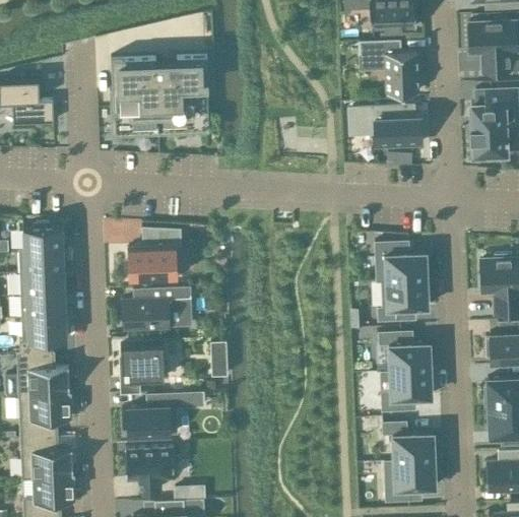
[(357,0),(358,8),(370,7),(371,28),(385,27),(385,29),(401,29),(401,26),(414,26),(414,27),(416,27),(416,20),(417,20),(416,1),(415,1),(414,0),(357,0)]
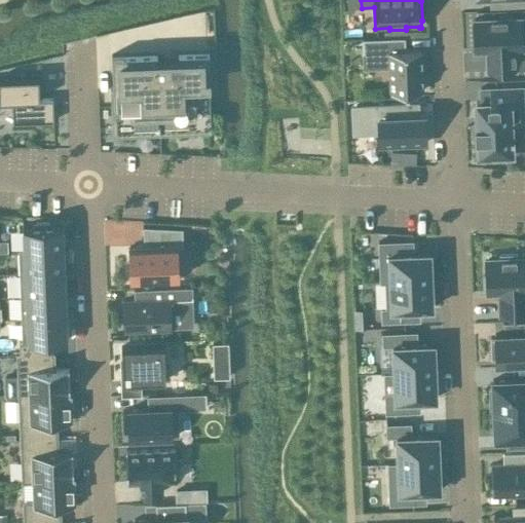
[(522,21),(475,23),(476,52),(489,51),(490,58),(488,58),(489,72),(524,70),(524,48),(523,49),(522,21)]
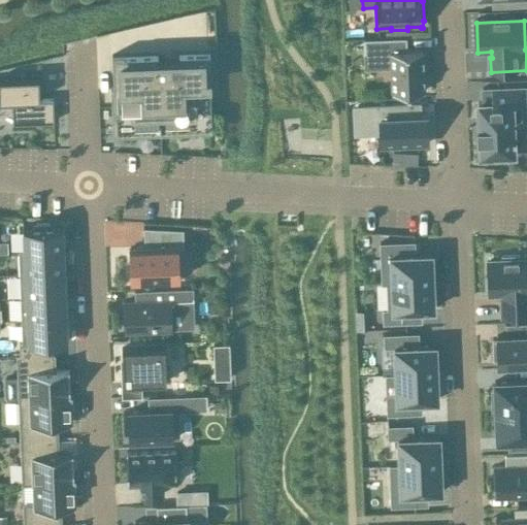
[(426,93),(424,52),(407,53),(407,40),(365,41),(366,55),(391,54),(393,95),(426,93)]
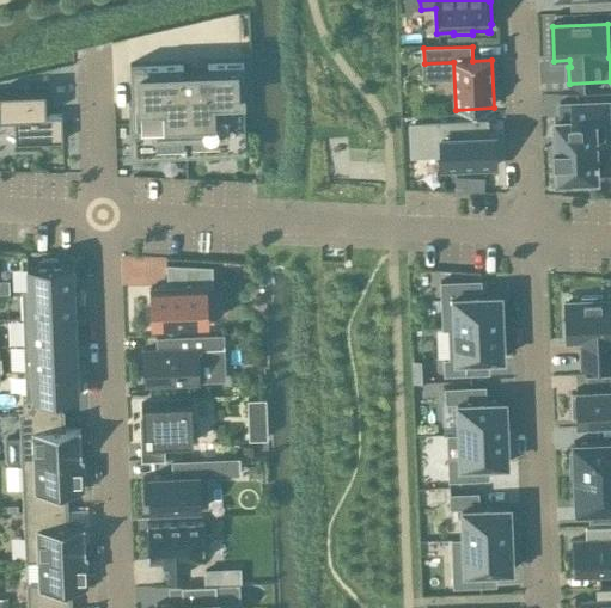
[(129,106),(132,161),(248,157),(245,102),(246,102),(244,62),(208,63),(209,72),(184,73),(184,65),(132,67),(133,106),(129,106)]
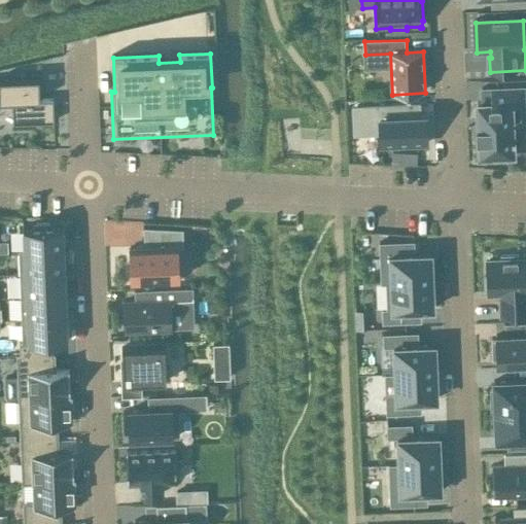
[(40,79),(0,80),(0,103),(12,103),(13,126),(56,124),(55,101),(41,102),(40,79)]
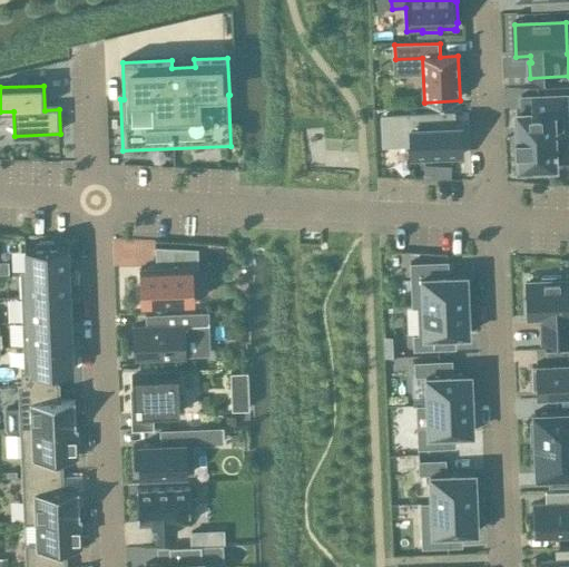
[(519,152),(520,175),(542,174),(542,168),(556,168),(555,135),(568,134),(568,96),(522,98),(522,114),(518,114),(519,138),(516,139),(517,152),(519,152)]
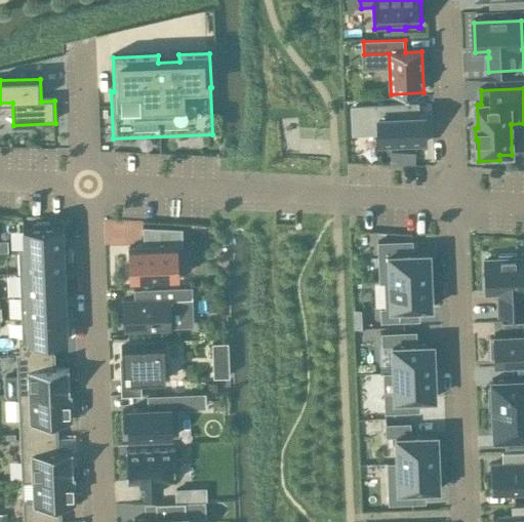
[(363,134),(379,133),(380,148),(426,146),(425,117),(413,117),(413,105),(414,105),(413,103),(361,106),(361,107),(362,107),(363,134)]
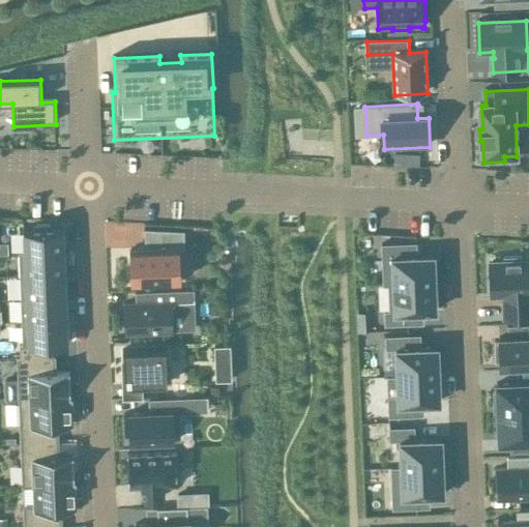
[(20,256),(65,254),(64,230),(51,231),(51,227),(37,228),(37,231),(24,232),(25,255),(20,255),(20,256)]
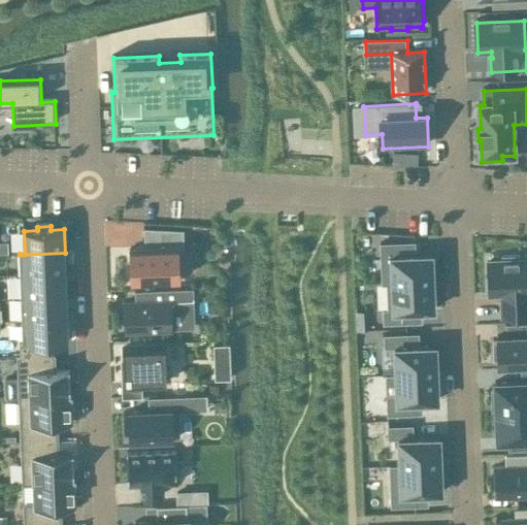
[(184,232),(144,230),(145,250),(131,251),(132,282),(179,280),(178,250),(185,250),(184,232)]
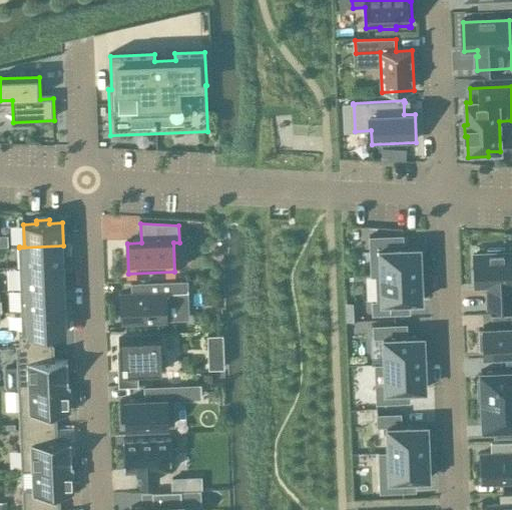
[(394,237),(370,238),(372,278),(421,276),(420,248),(394,249),(394,237)]
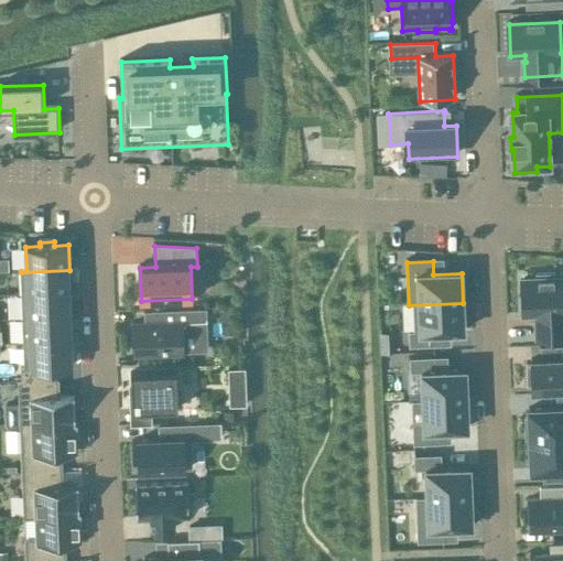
[(21,272),(22,297),(71,294),(69,270),(21,272)]
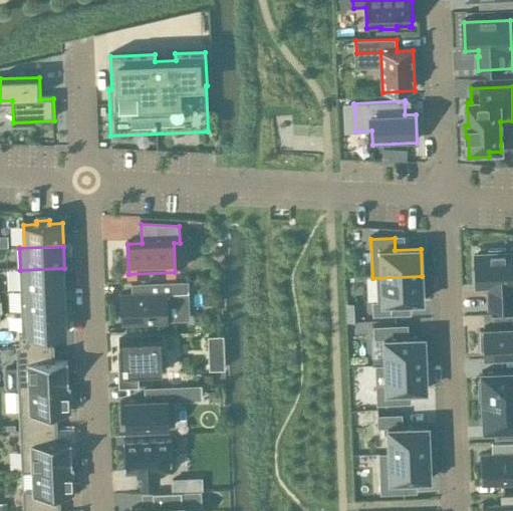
[(477,288),(490,287),(491,294),(489,294),(490,309),(512,307),(512,254),(506,255),(506,251),(489,251),(489,255),(476,256),(477,288)]
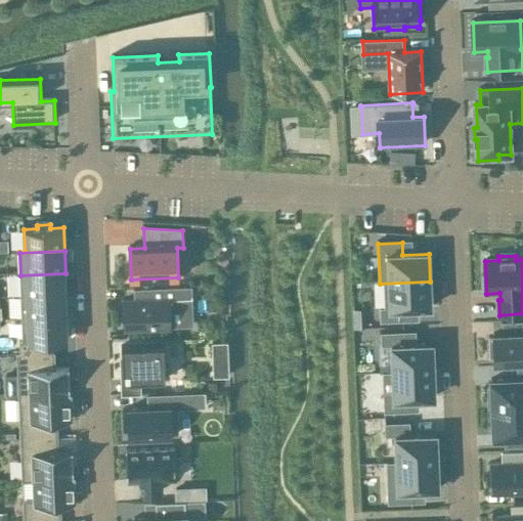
[(20,275),(22,298),(67,296),(66,273),(20,275)]
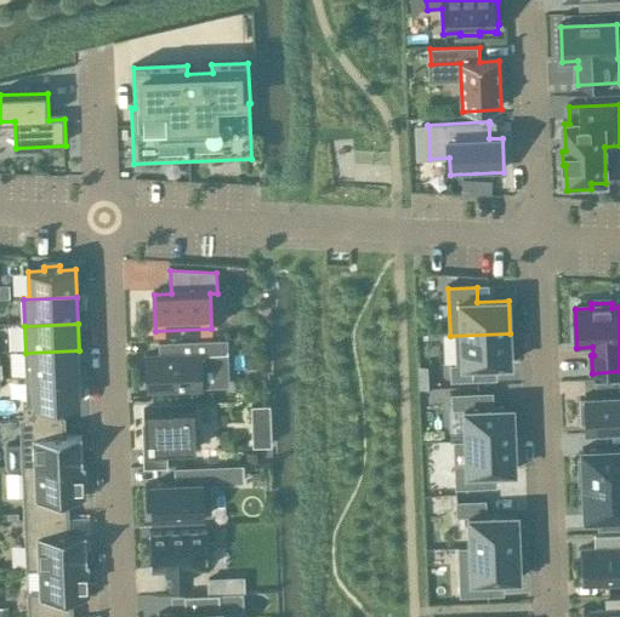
[(510,333),(450,336),(450,337),(456,336),(458,366),(451,366),(451,383),(481,382),(481,367),(493,366),(511,366),(510,333)]
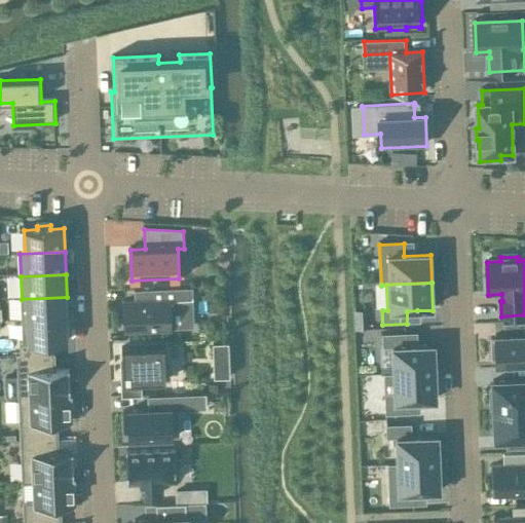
[(125,332),(172,330),(171,310),(194,309),(193,289),(136,291),(137,303),(124,303),(125,332)]
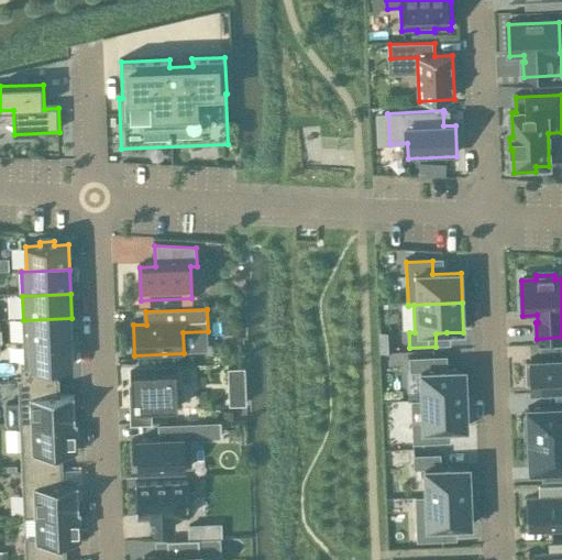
[(73,342),(72,318),(23,320),(24,344),(73,342)]
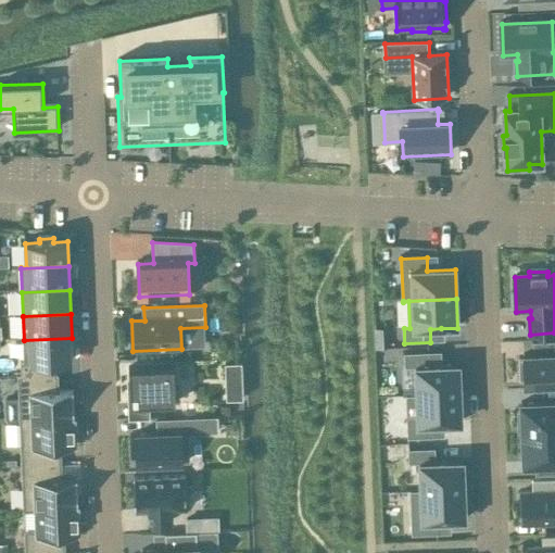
[(22,363),(23,378),(58,377),(57,377),(57,363),(73,363),(72,338),(24,340),(25,363),(22,363)]
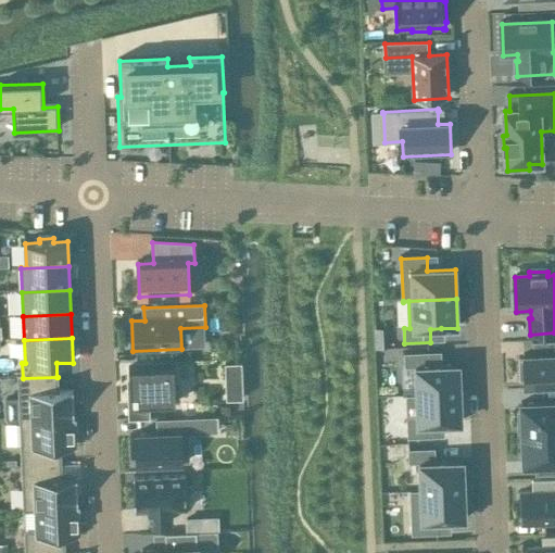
[(525,362),(520,362),(521,381),(526,380),(526,386),(554,384),(554,341),(533,343),(533,344),(537,344),(538,356),(525,356),(525,362)]
